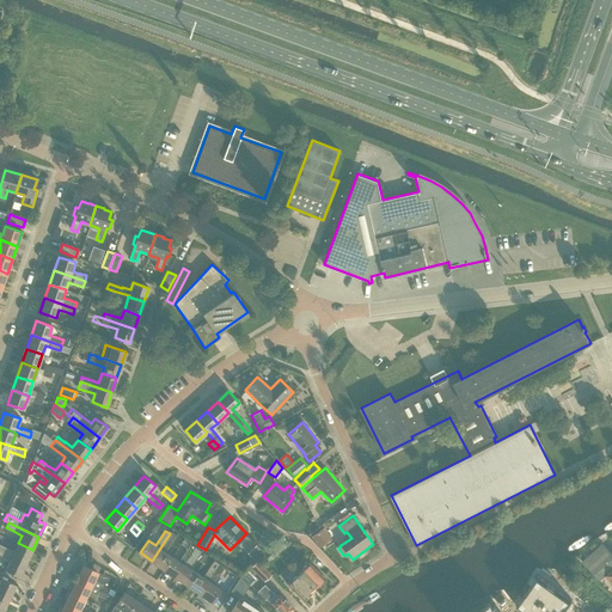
[(164,569),(172,557),(165,552),(175,537),(170,533),(152,561),(164,569)]
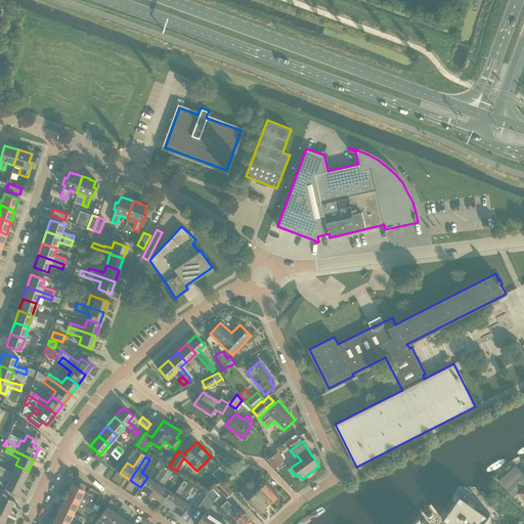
[(234,468),(238,473),(245,468),(241,463),(234,468)]
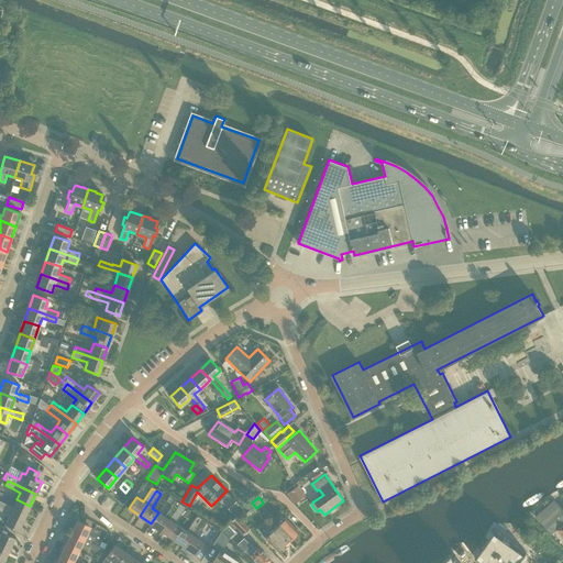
[(0,500),(0,506),(24,518),(30,506),(17,499),(13,507),(0,500)]
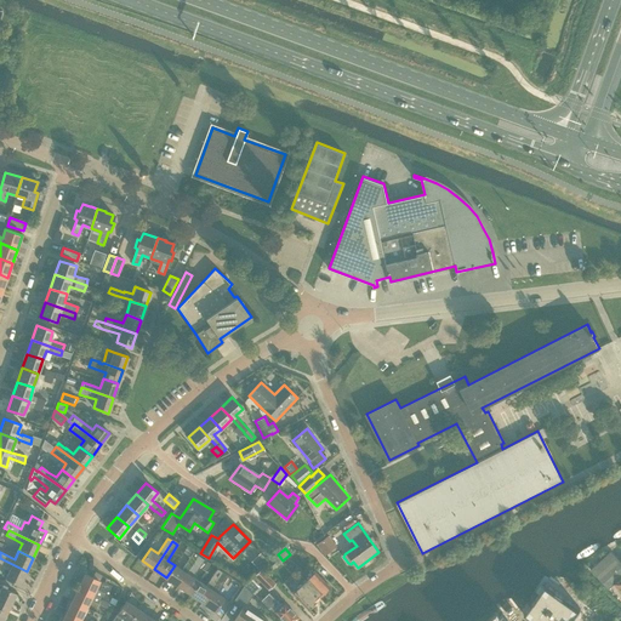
[(620,562),(611,551),(590,569),(608,590),(613,585),(620,593),(620,562)]
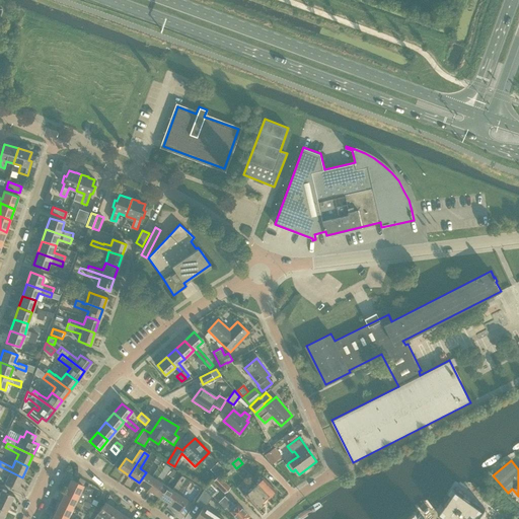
[(149,490),(166,464),(161,461),(151,475),(146,472),(139,483),(149,490)]
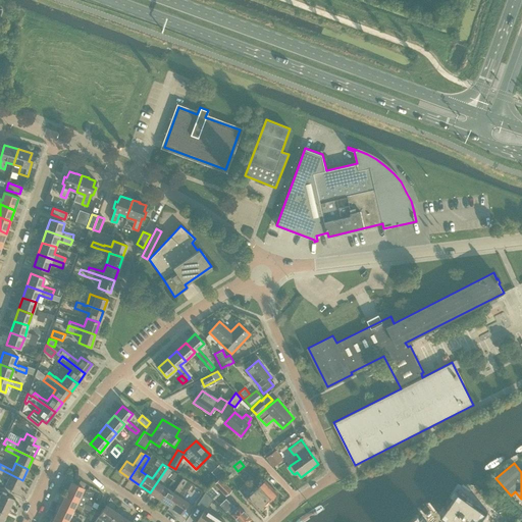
[(230,478),(238,471),(233,466),(225,473),(230,478)]
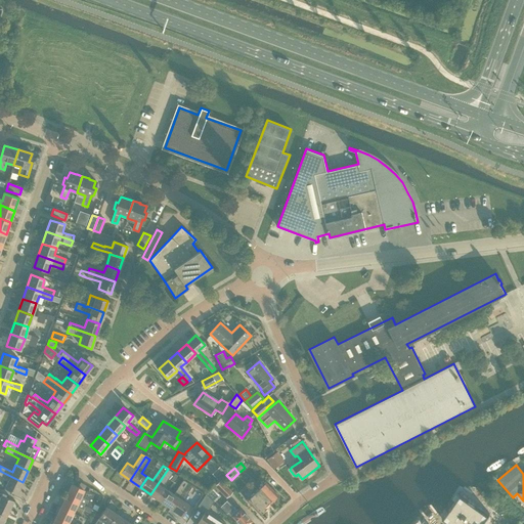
[(161,501),(168,490),(163,487),(172,472),(168,469),(150,494),(161,501)]
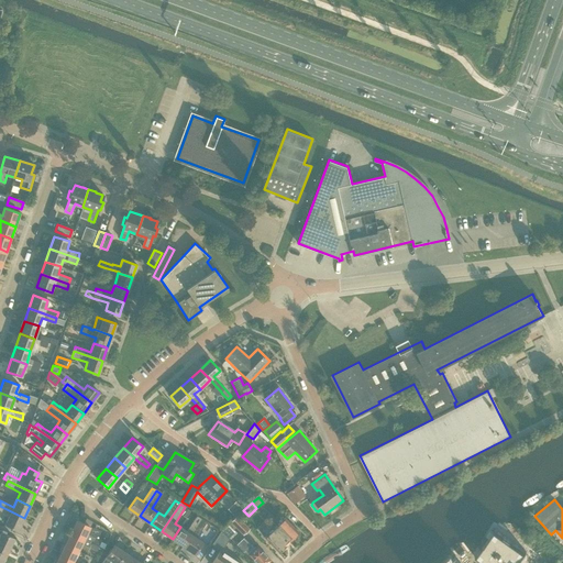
[(24,518),(0,506),(0,511),(9,516),(4,523),(18,530),(24,518)]
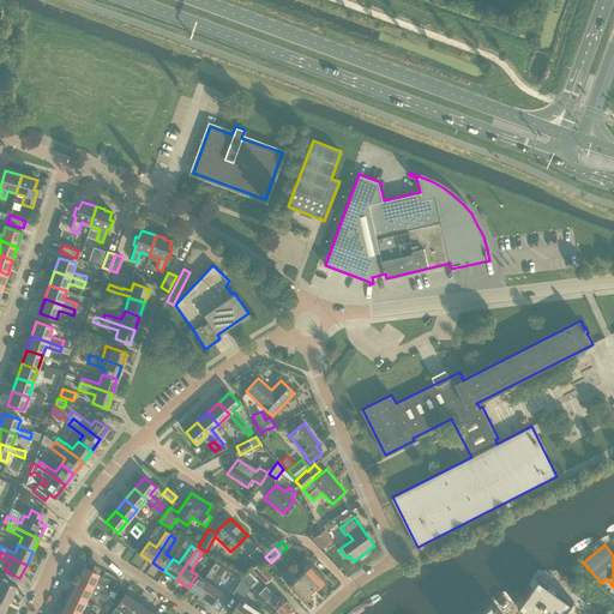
[(200,595),(220,565),(215,561),(203,579),(197,575),(188,588),(200,595)]
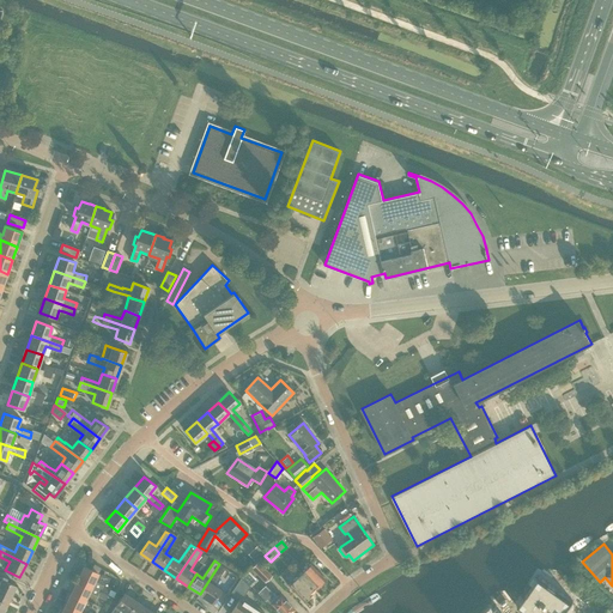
[(265,583),(272,576),(258,560),(250,568),(265,583)]
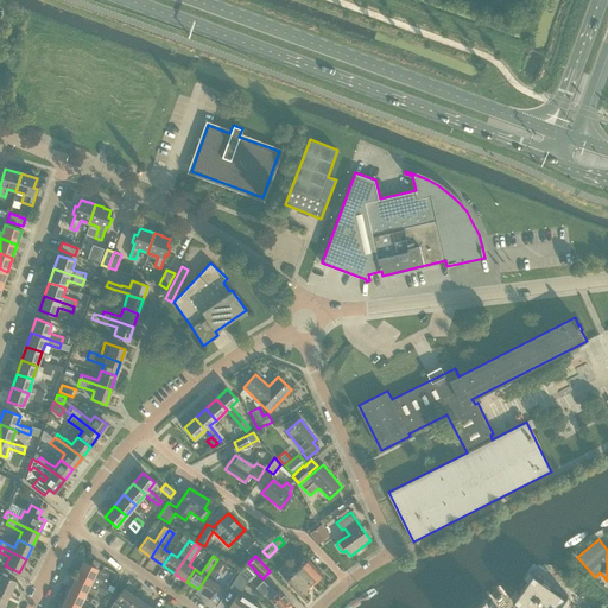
[(223,563),(217,559),(198,589),(210,597),(216,589),(221,594),(227,587),(221,582),(219,586),(211,581),(223,563)]
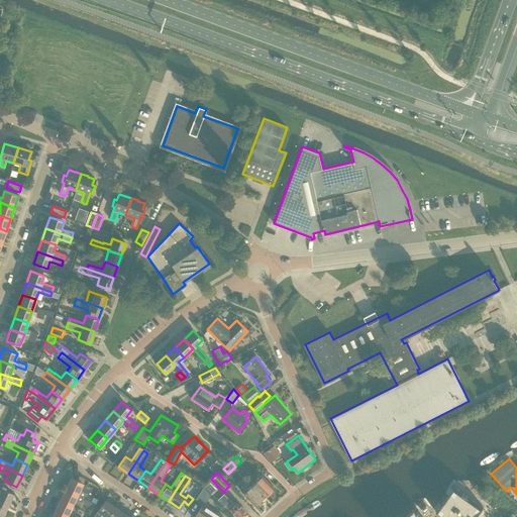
[(262,476),(252,484),(266,498),(275,489),(262,476)]
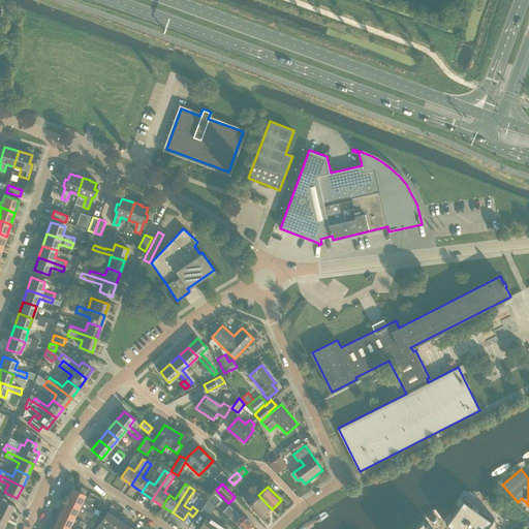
[(66,500),(93,512),(95,508),(88,505),(87,506),(81,502),(85,495),(72,489),(66,500)]
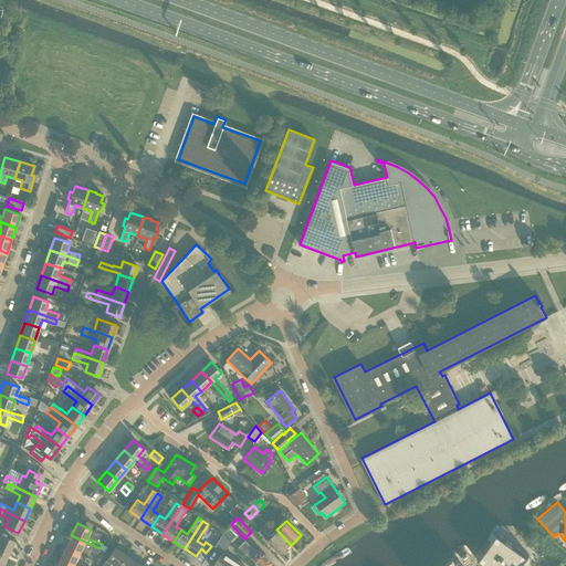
[(291,545),(276,530),(266,541),(281,555),(291,545)]
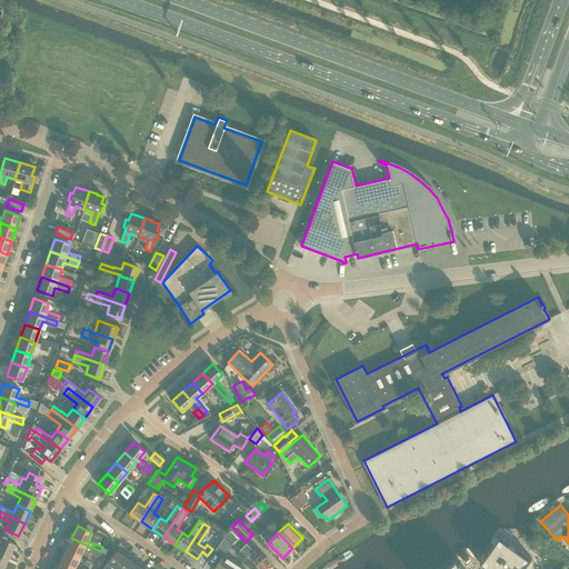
[(493,545),(480,562),(489,568),(522,568),(531,557),(500,535),(493,545)]
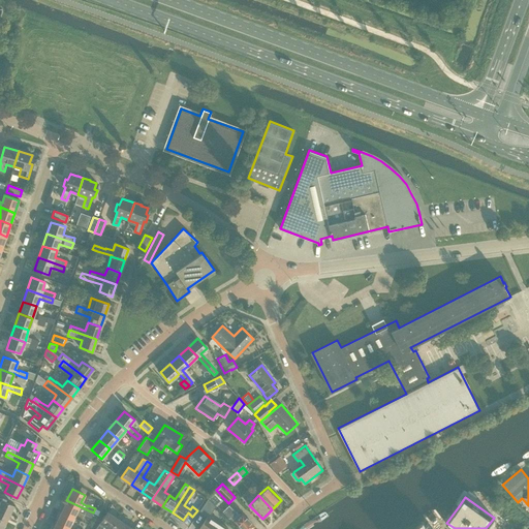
[(208,516),(209,517),(215,506),(208,498),(199,511),(207,517),(208,516)]
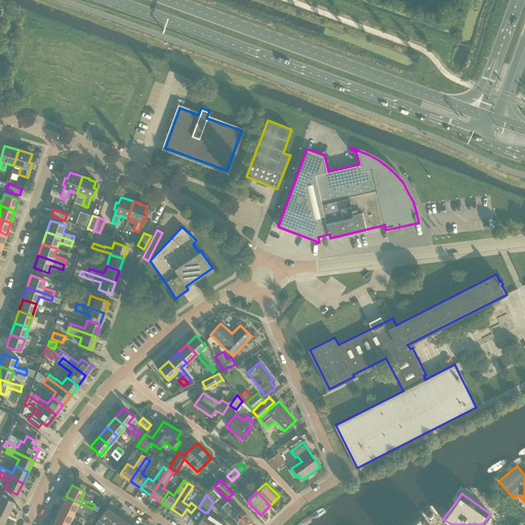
[(0,509),(7,513),(13,502),(1,496),(0,497),(0,509)]
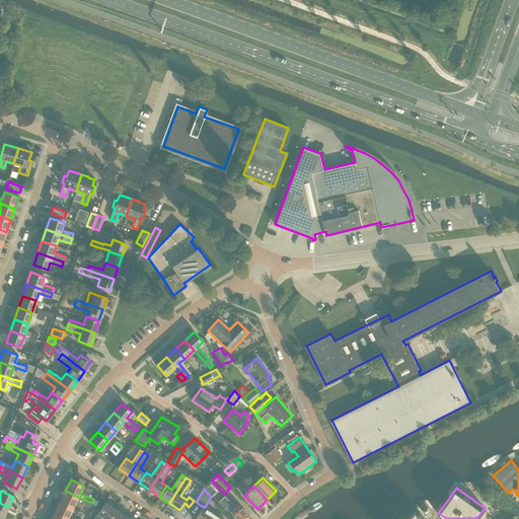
[(89,508),(91,503),(65,491),(60,502),(72,508),(75,501),(89,508)]
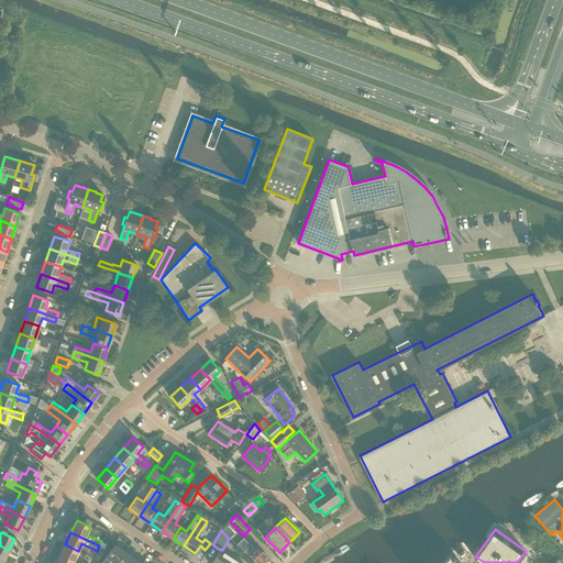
[(257,562),(267,562),(271,560),(258,547),(255,549),(244,537),(236,544),(244,551),(245,550),(257,562)]
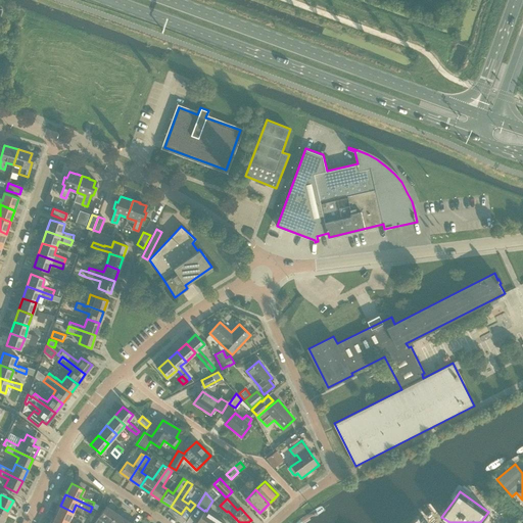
[(67,522),(73,512),(60,506),(55,517),(67,522)]
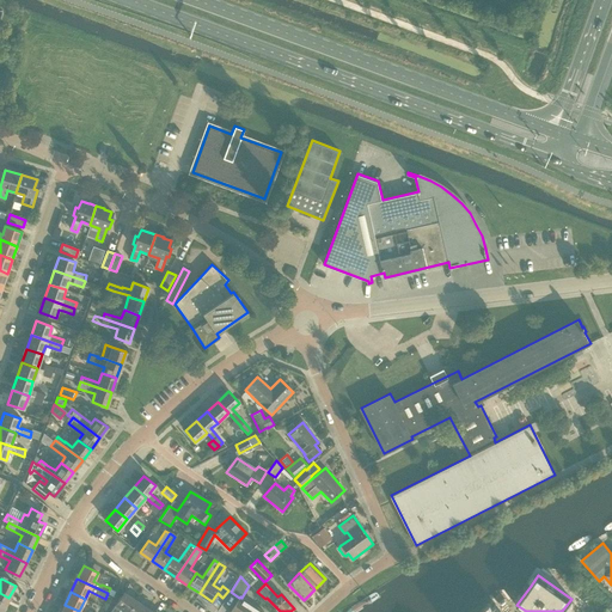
[(117,611),(121,609),(126,611),(128,611),(136,600),(124,592),(109,611),(117,611)]
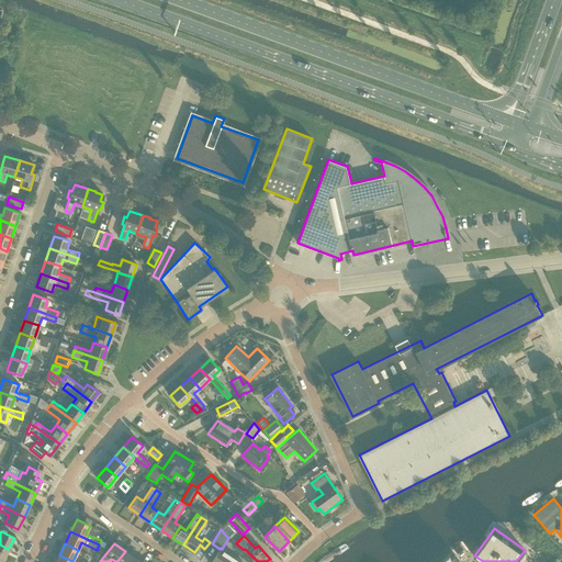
[(242,561),(222,549),(221,548),(220,549),(211,561),(242,561)]
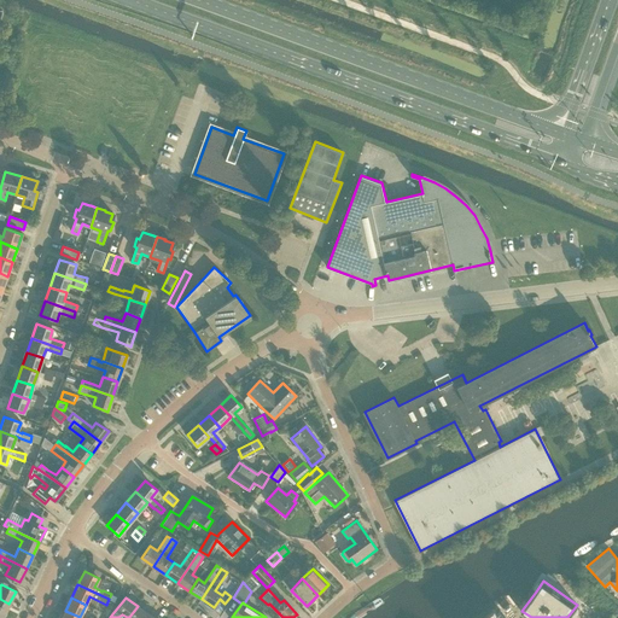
[(146,617),(150,614),(138,606),(129,617),(146,617)]
